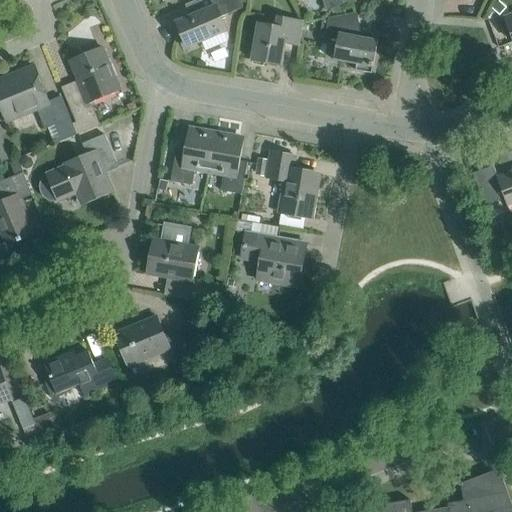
[(220,17),(243,8),(239,0),(208,0),(212,7),(176,22),(183,39),(186,37),(190,47),(227,32),(220,17)]
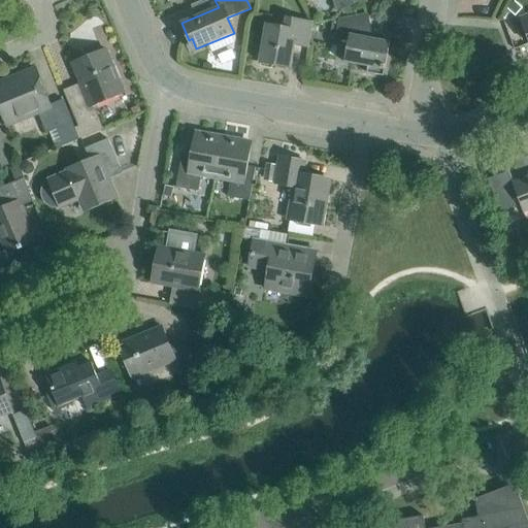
[(333,0),(338,10),(363,0),(333,0)]
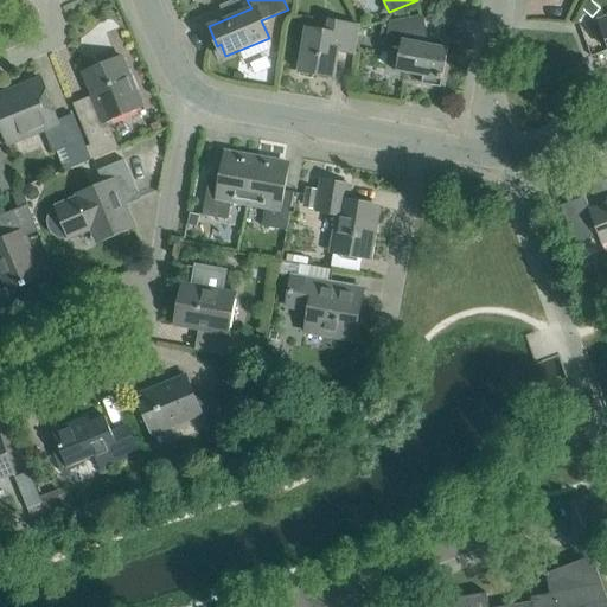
[(593,19),(600,11),(592,2),(583,12),(593,19)]
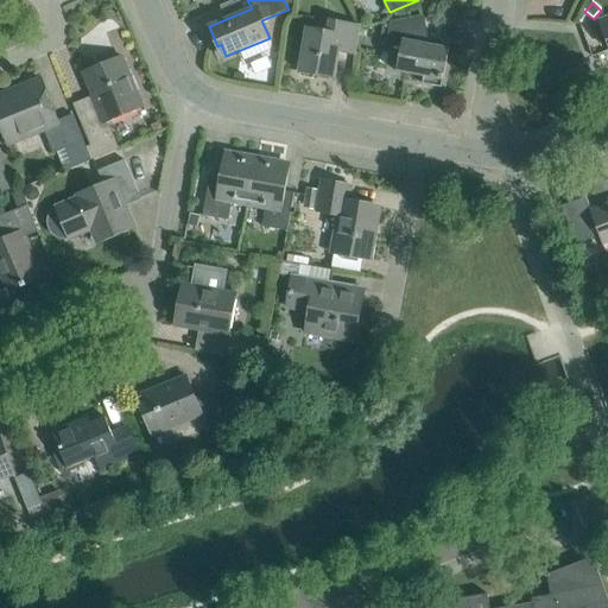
[(555,7),(553,21),(565,21),(567,8),(555,7)]
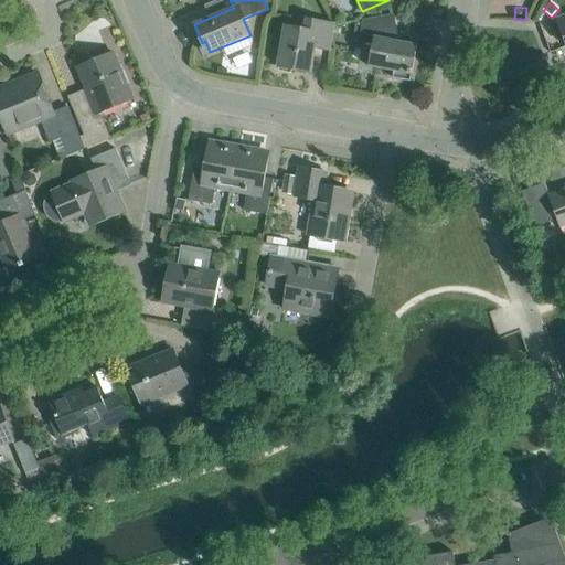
[(394,16),(362,21),(359,42),(372,45),(368,67),(393,72),(392,78),(411,82),(417,45),(398,41),(394,16)]
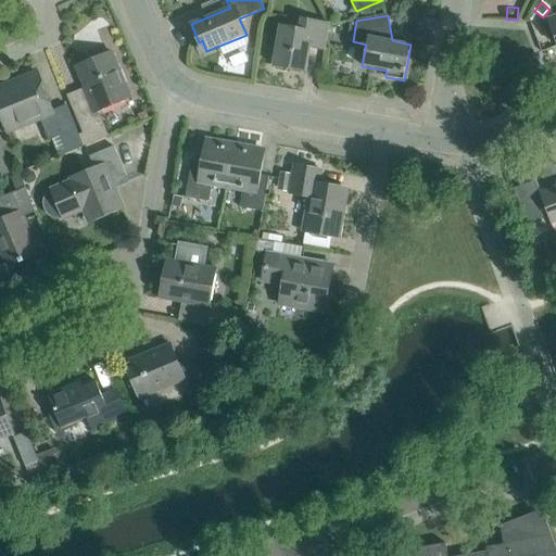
[(324,50),(328,25),(301,20),(300,29),(280,26),(274,65),(306,72),(311,48),(324,50)]
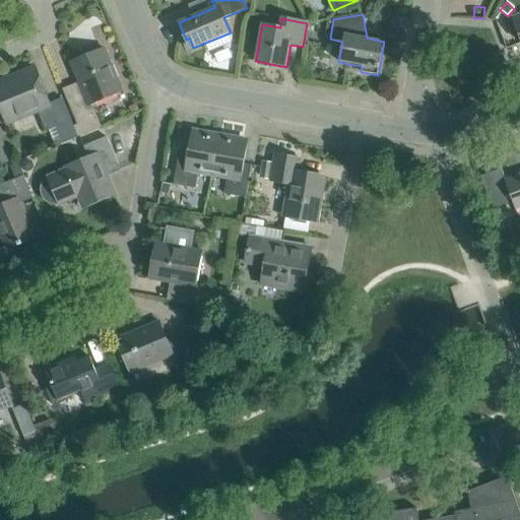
[(77,125),(74,126),(78,137),(101,127),(90,103),(120,90),(104,51),(73,64),(84,89),(66,98),(77,125)]
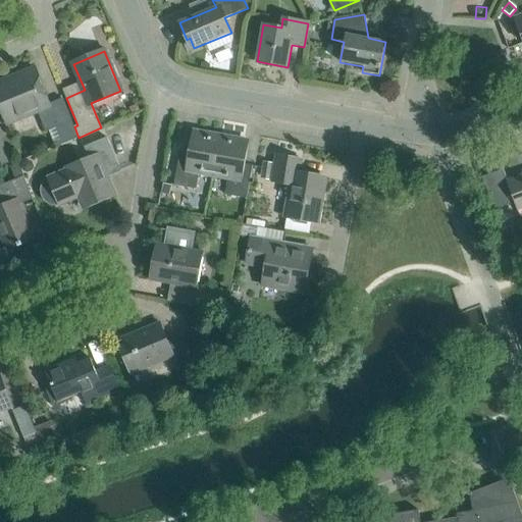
[(46,133),(57,128),(63,144),(79,138),(74,126),(74,127),(62,99),(49,104),(35,68),(0,82),(0,107),(7,124),(38,112),(46,133)]
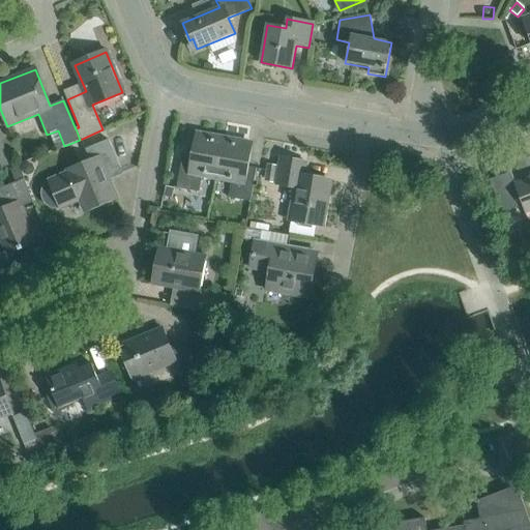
[(216,179),(224,138),(200,134),(196,157),(183,155),(177,188),(199,193),(202,176),(216,179)]
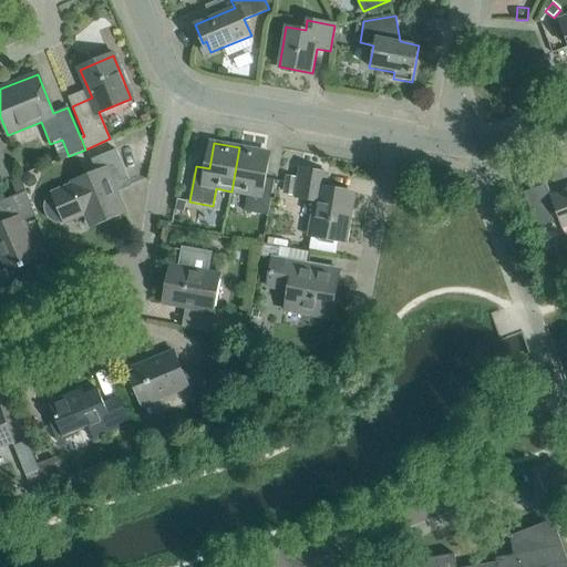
[(268,216),(275,181),(261,177),(266,152),(239,147),(232,192),(247,194),(245,212),(268,216)]
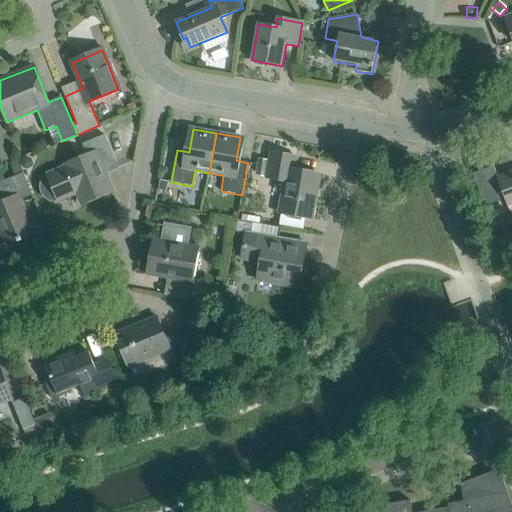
[(105,174),(118,168),(105,135),(82,144),(87,155),(64,164),(66,167),(49,174),(60,200),(77,194),(80,203),(112,189),(105,174)]
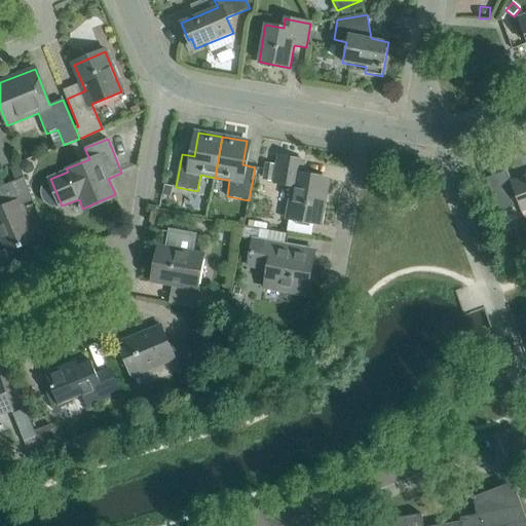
[(0,166),(9,163),(0,141),(0,166)]
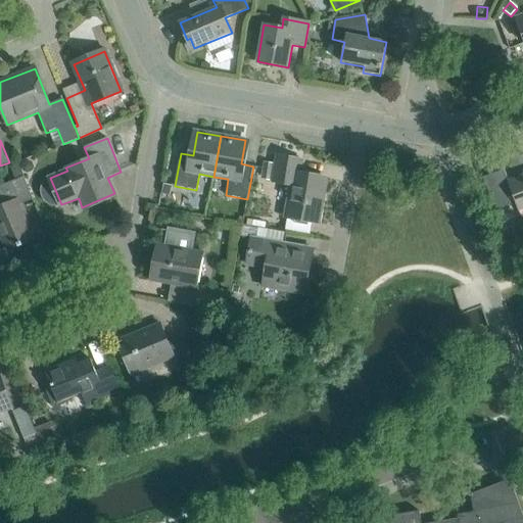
[(318,224),(325,179),(299,174),(302,160),(277,155),(275,164),(274,172),(272,181),(272,182),(292,186),(286,218),(318,224)]
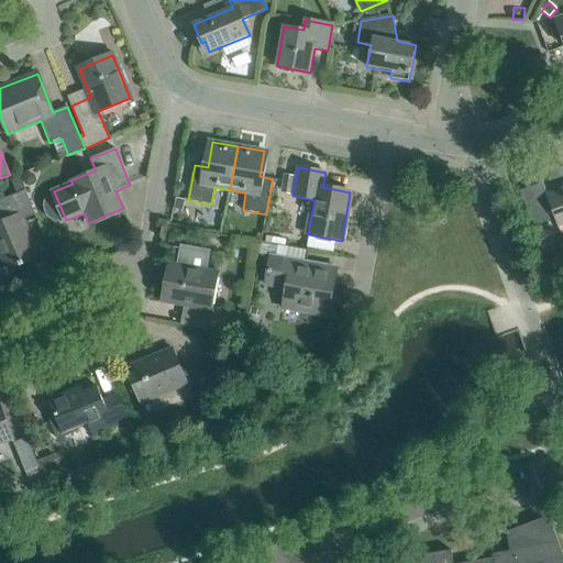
[(287,176),(284,194),(293,195),(295,185),(296,177),(287,176)]
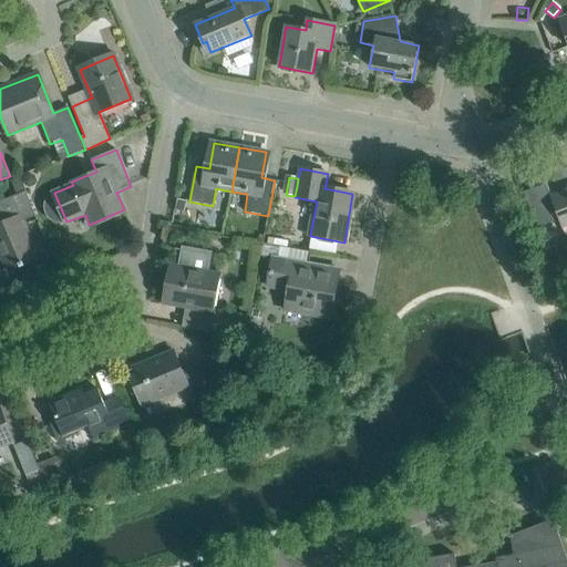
[(566,189),(550,196),(546,184),(524,193),(537,228),(558,220),(562,229),(566,227),(566,189)]
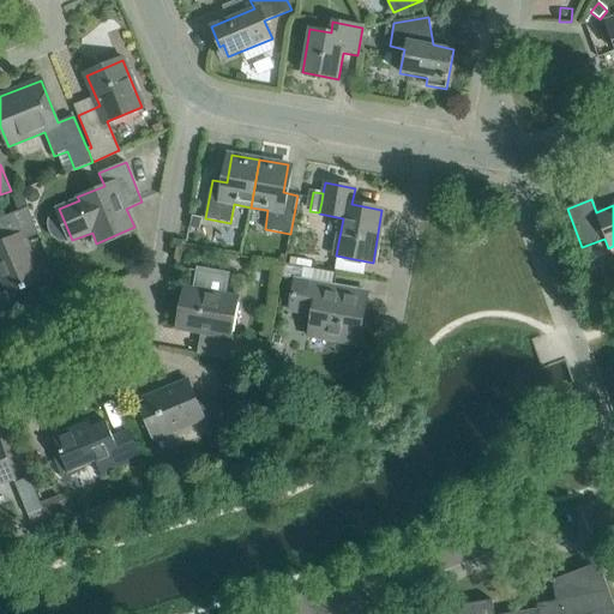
[(1,218),(0,218),(0,277),(8,296),(41,282),(23,240),(38,234),(26,208),(1,218)]
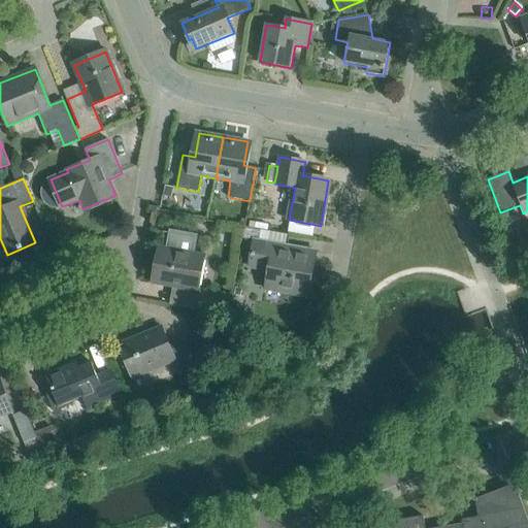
[(164,187),(162,197),(170,198),(172,189),(164,187)]
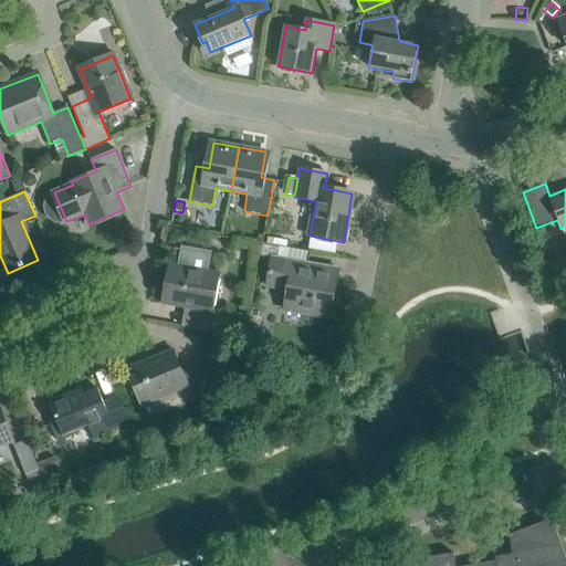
[(217,275),(208,274),(211,252),(180,247),(177,269),(171,268),(165,302),(195,307),(190,328),(241,337),(244,315),(210,308),(217,275)]
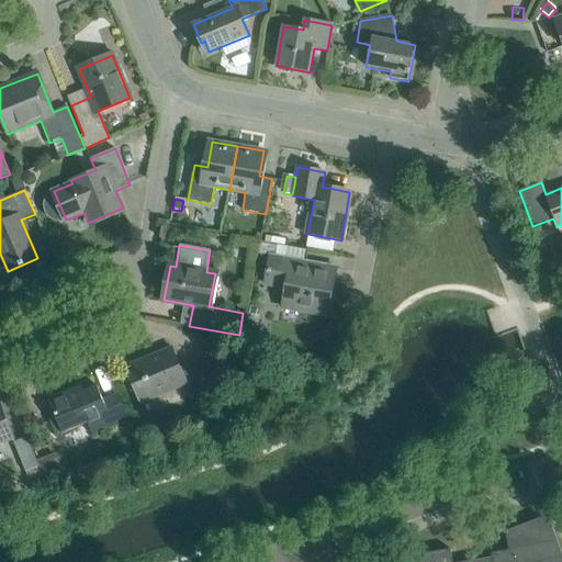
[(327,316),(336,268),(269,256),(265,284),(285,288),(282,308),(327,316)]
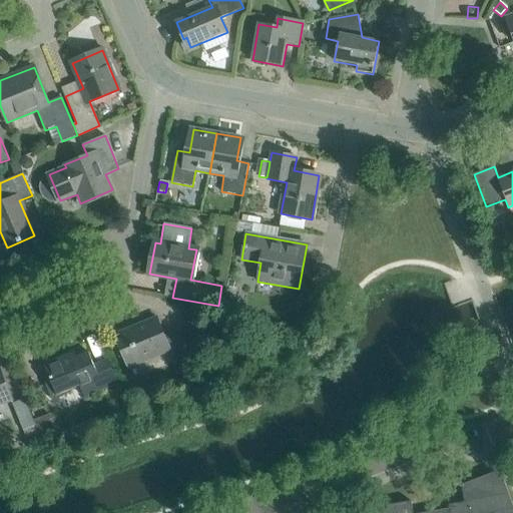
[(225,295),(223,308),(233,310),(233,309),(235,297),(225,295)]
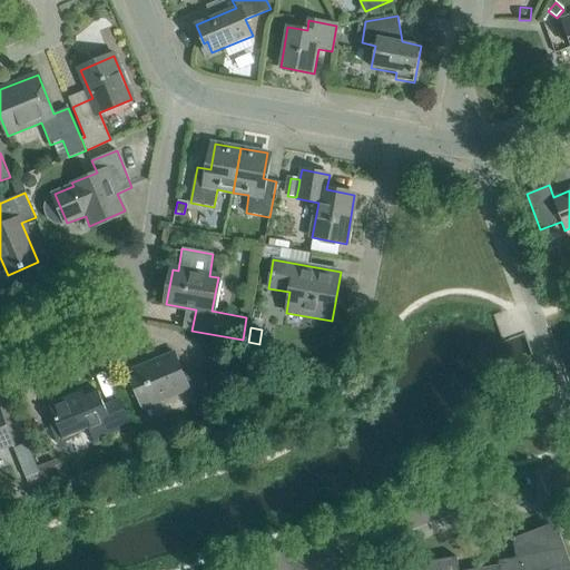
[(193,400),(206,394),(196,367),(183,373),(174,353),(127,372),(143,409),(189,390),(193,400)]
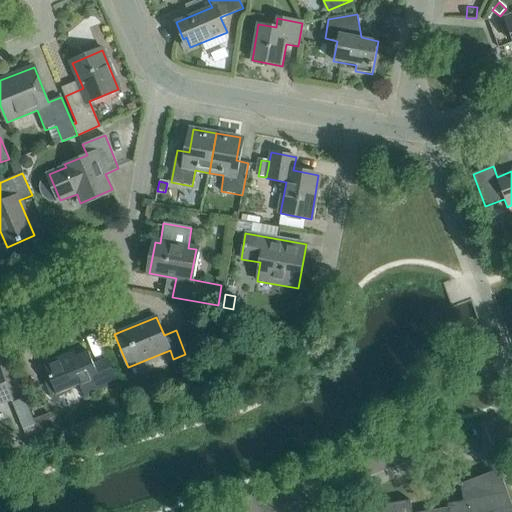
[(73,351),(44,363),(51,381),(46,383),(52,399),(67,393),(66,391),(79,385),(84,397),(118,383),(107,359),(93,364),(88,351),(76,356),(73,351)]
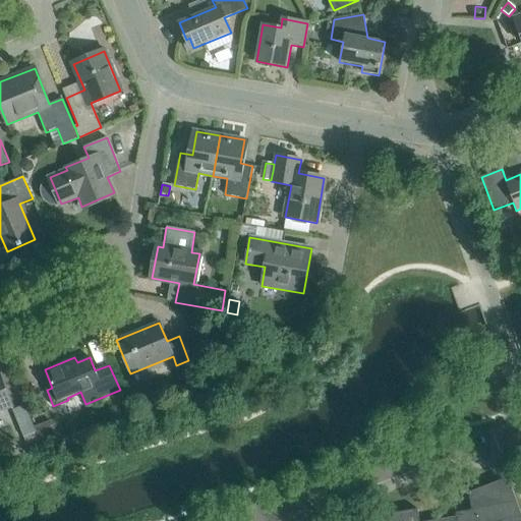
[(0,410),(11,406),(0,379),(0,410)]
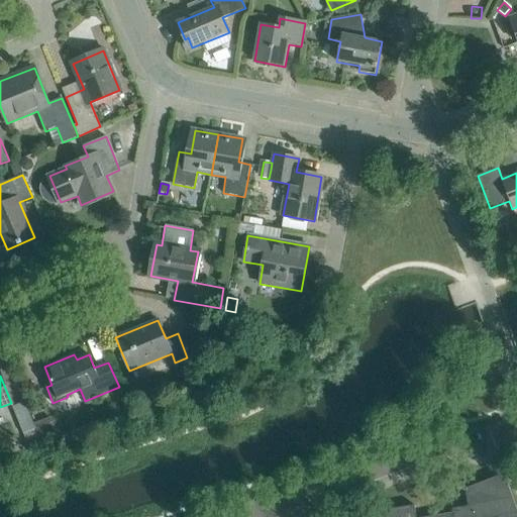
[(209,378),(198,382),(201,390),(202,391),(213,387),(211,382),(209,378)]
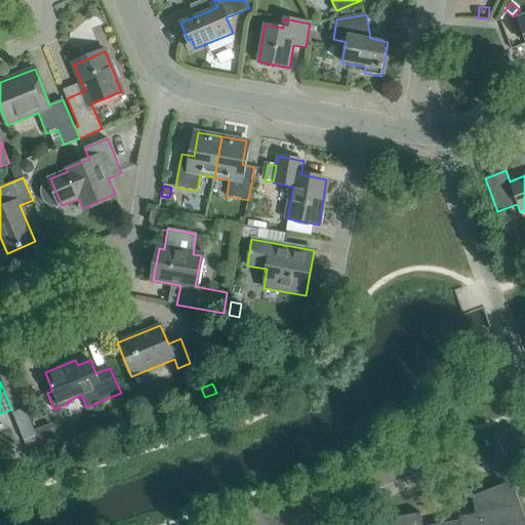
[(12,413),(24,440),(34,436),(36,435),(25,408),(12,413)]
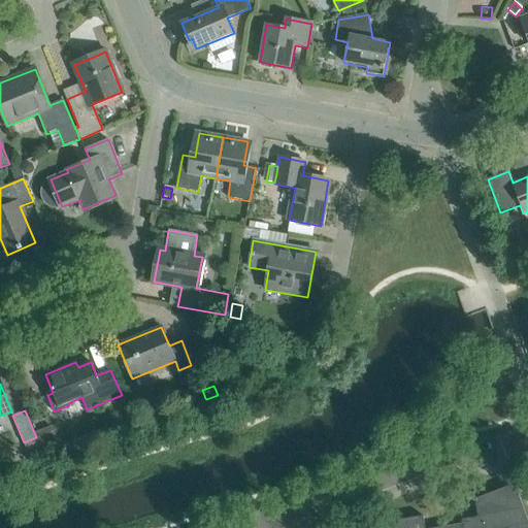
[(34,438),(24,442),(29,454),(39,450),(34,438)]
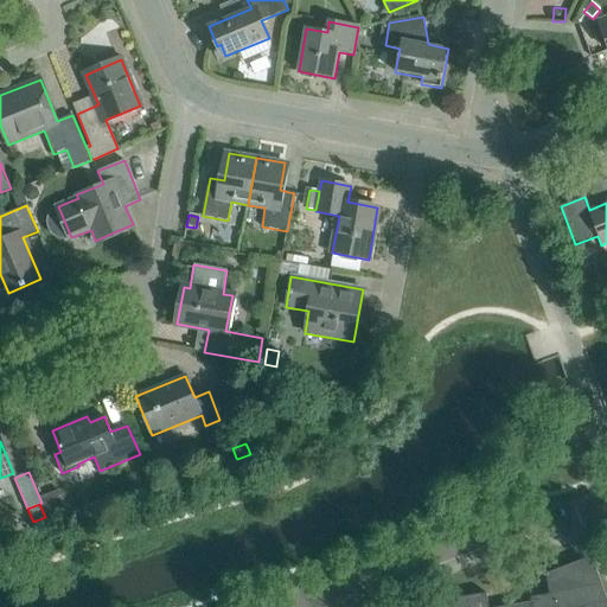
[(88,509),(75,515),(78,523),(88,519),(91,517),(88,509)]
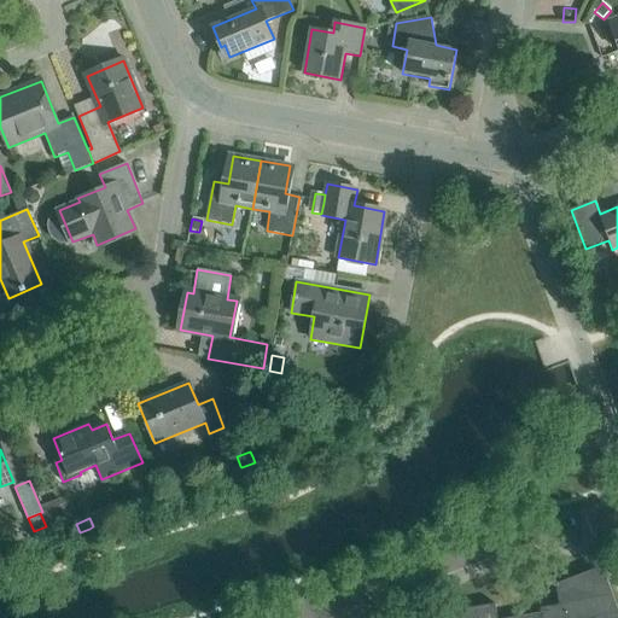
[(617,617),(617,608),(602,566),(554,584),(555,586),(557,586),(559,605),(541,608),(541,610),(497,617),(495,604),(458,610),(458,617),(617,617)]
